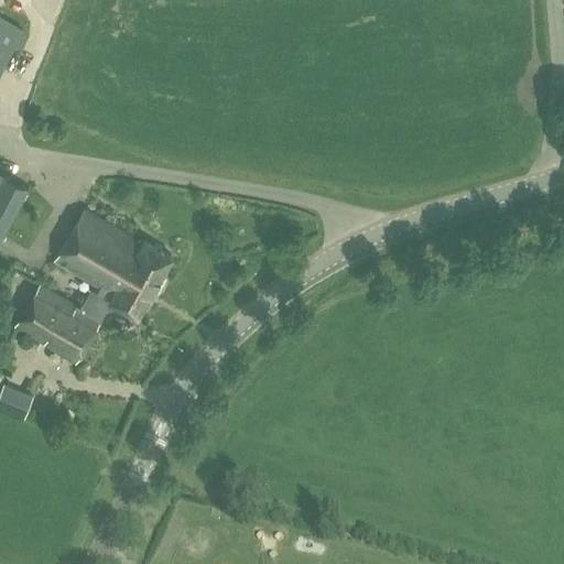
[(0,69),(24,29),(0,14),(0,69)]
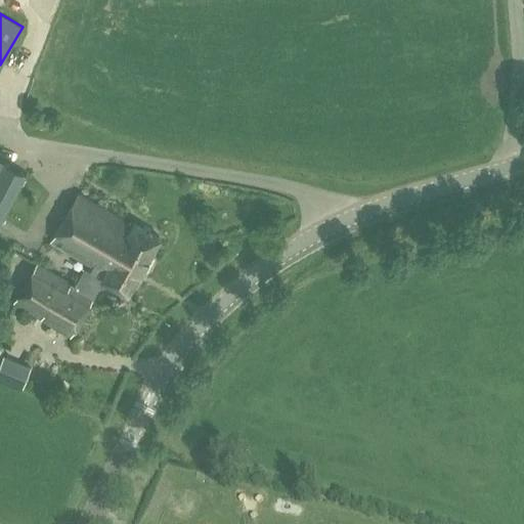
[(0,224),(27,175),(0,160),(0,224)]
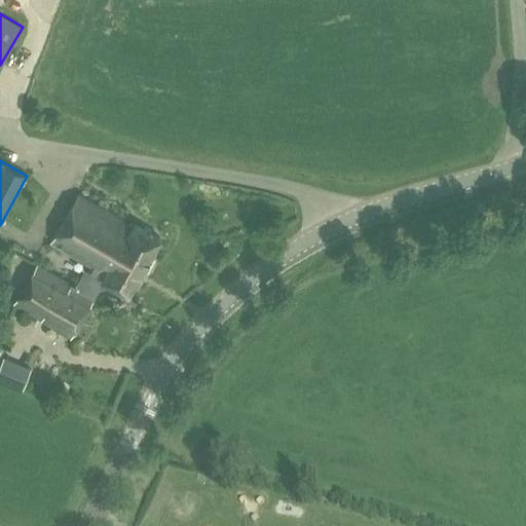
[(91,273),(104,282),(105,279),(127,293),(159,238),(135,224),(133,227),(78,195),(50,242),(95,268),(91,273)]
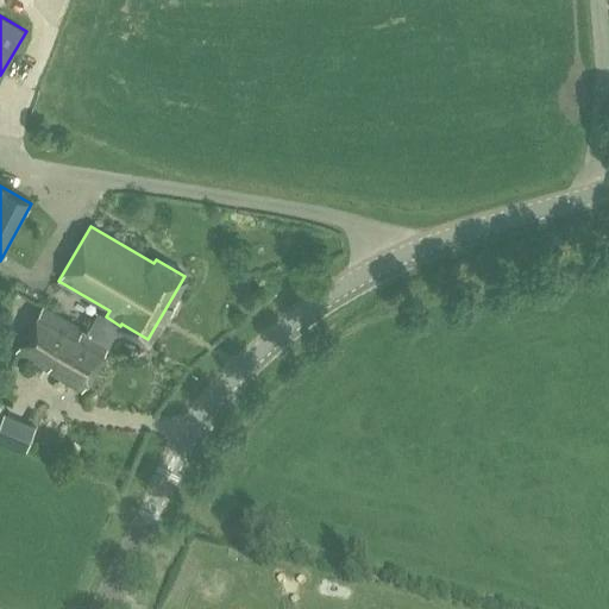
[(108,345),(120,326),(106,316),(99,313),(88,332),(43,306),(16,351),(82,390),(108,345)]
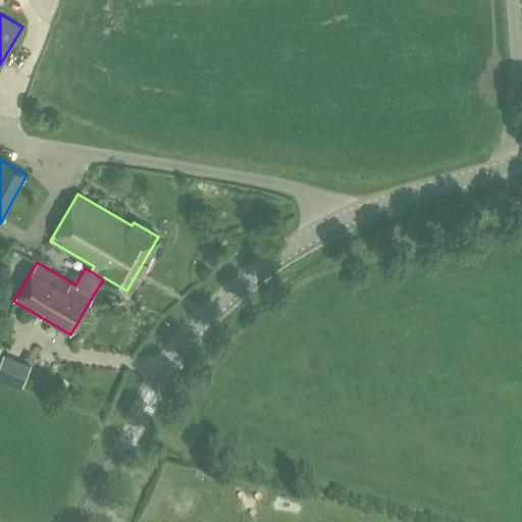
[(0,364),(0,376),(22,386),(31,366),(4,355),(0,364)]
